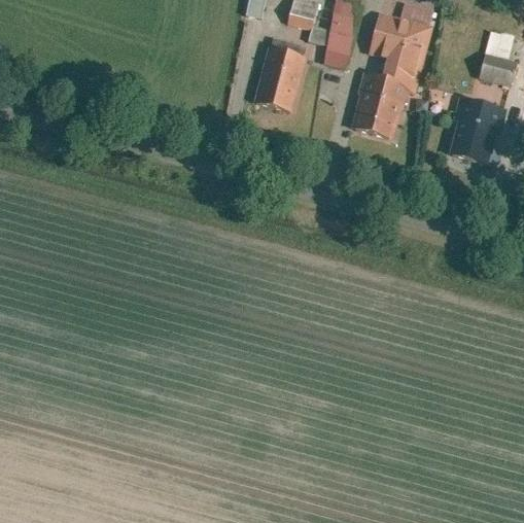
[(242,0),(240,13),(257,16),(260,0),(242,0)]
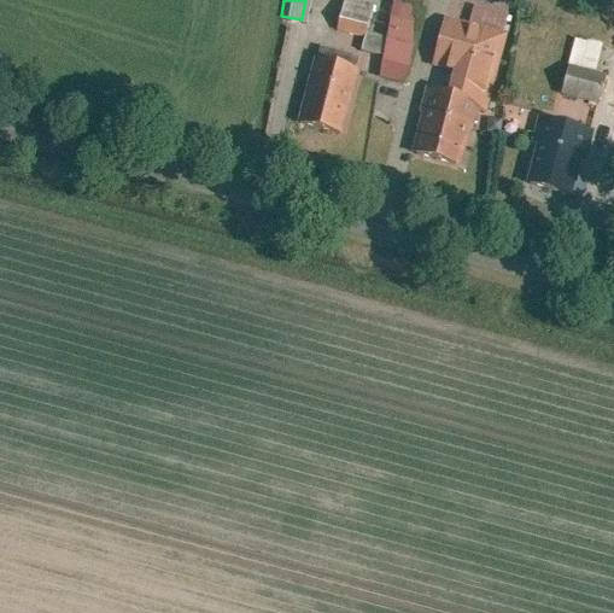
[(343,0),(337,25),(364,33),(373,0),(343,0)]
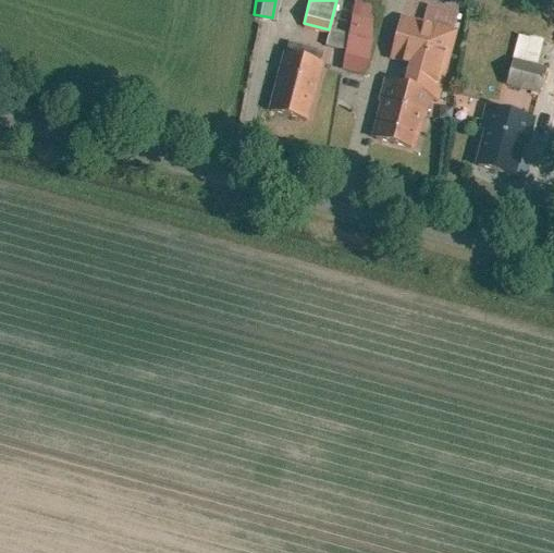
[(380,4),(364,0),(355,0),(349,33),(376,39),(384,5),(380,4)]
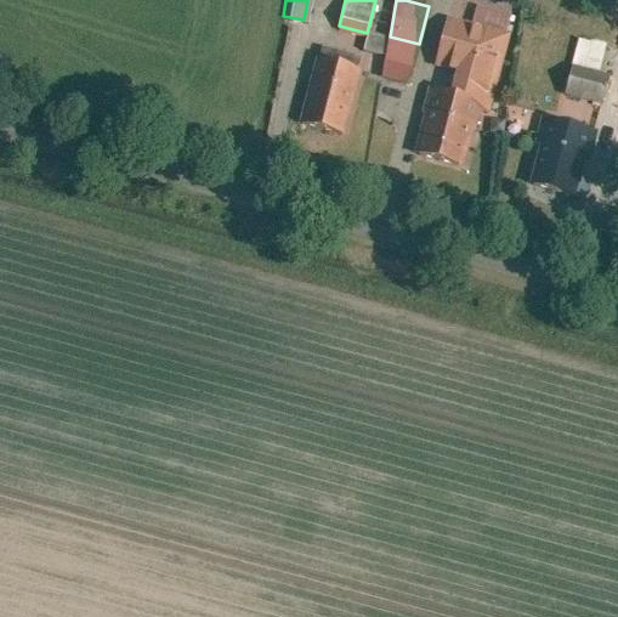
[(504,29),(509,10),(477,3),(472,21),(504,29)]
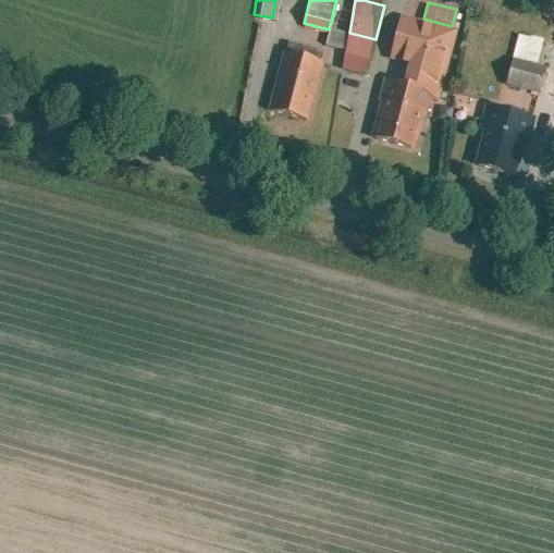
[(423,19),(401,13),(390,53),(410,59),(404,84),(427,90),(441,94),(457,27),(452,26),(423,19)]
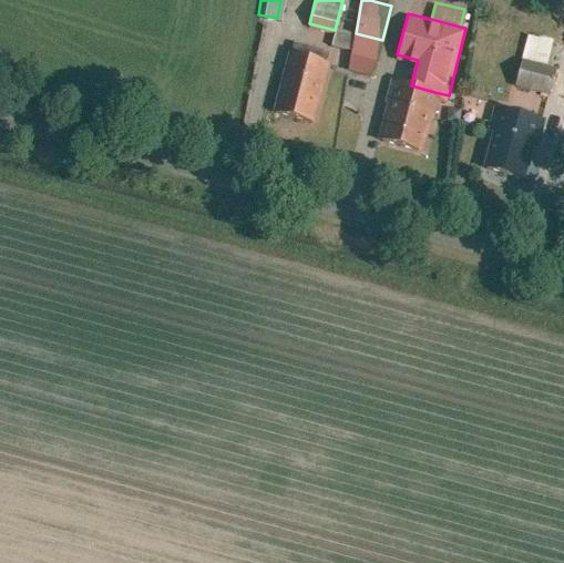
[(553,38),(530,31),(523,57),(545,63),(553,38)]
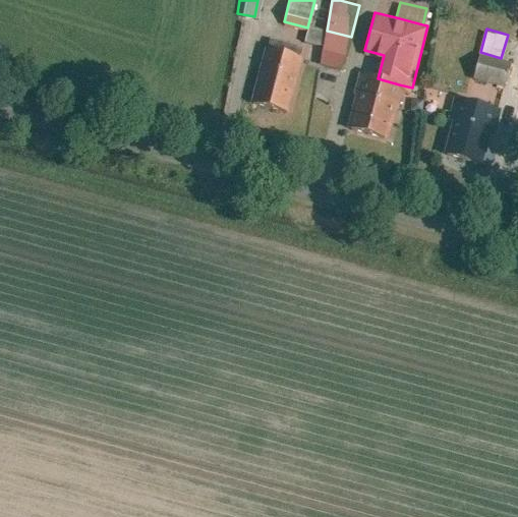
[(321,61),(343,66),(351,37),(327,31),(321,61)]
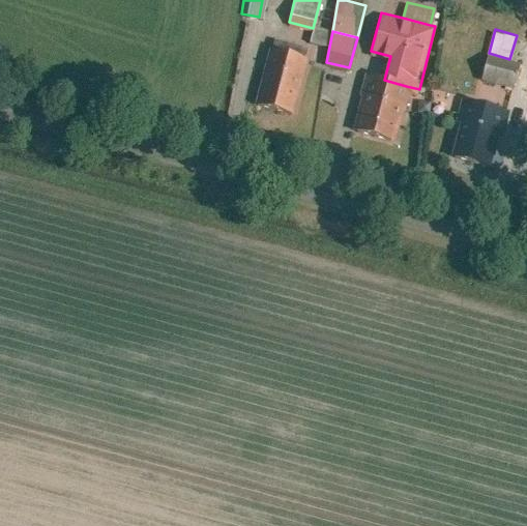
[(256,101),(293,112),(308,56),(270,47),(256,101)]
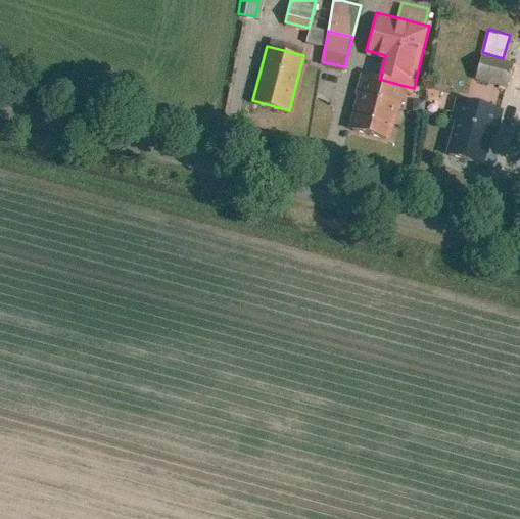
[(475,78),(504,86),(511,60),(503,58),(482,52),(475,78)]
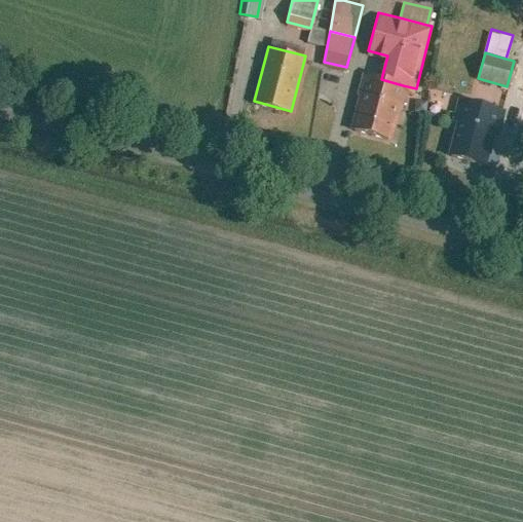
[(350,128),(389,138),(403,85),(381,79),(364,74),(350,128)]
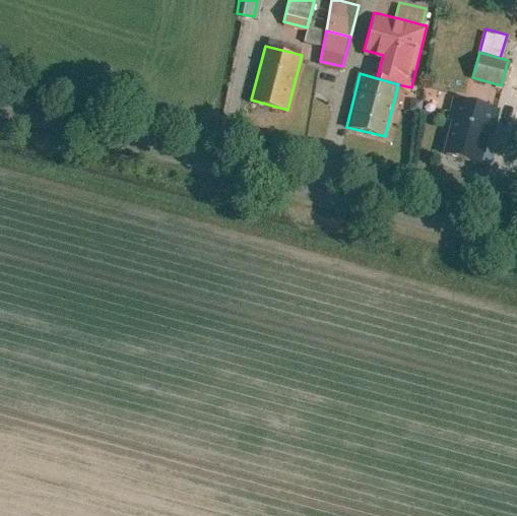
[(445,151),(485,162),(499,109),(459,99),(445,151)]
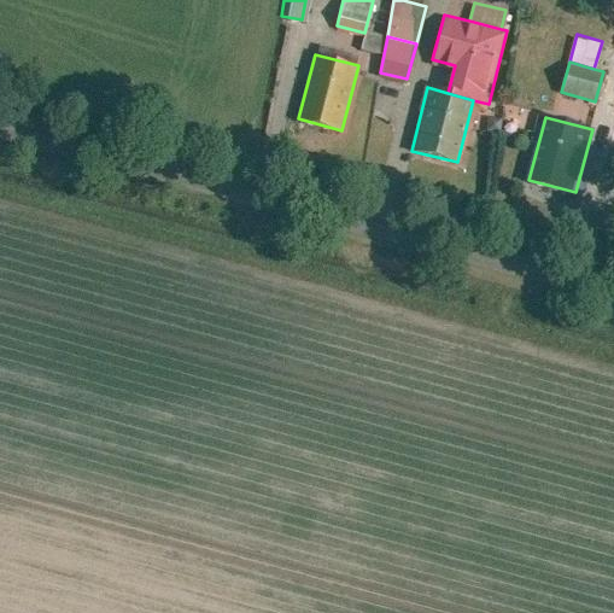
All buildings are outlined.
